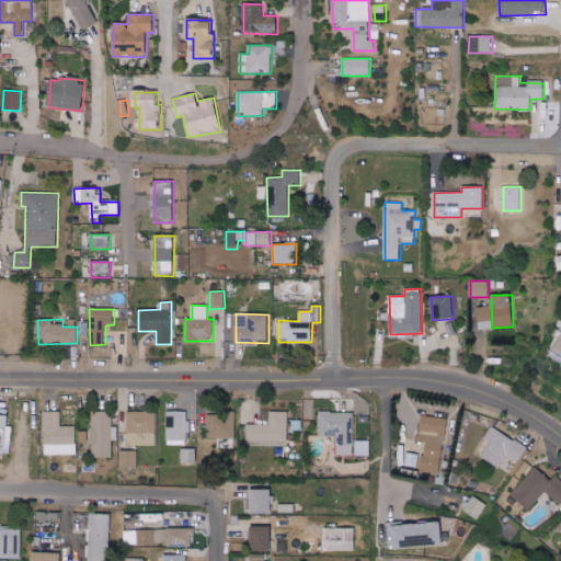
[(560,324),(560,327),(560,325),(560,333),(549,354),(560,361),(560,324)]
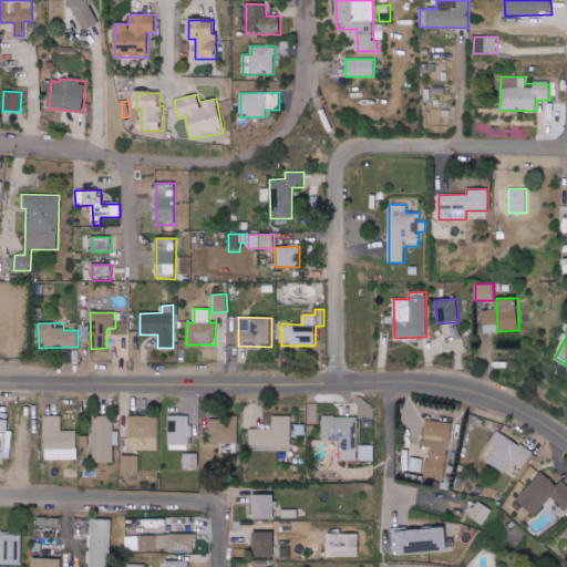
[(78,459),(76,430),(62,431),(61,415),(44,415),(45,460),(78,459)]
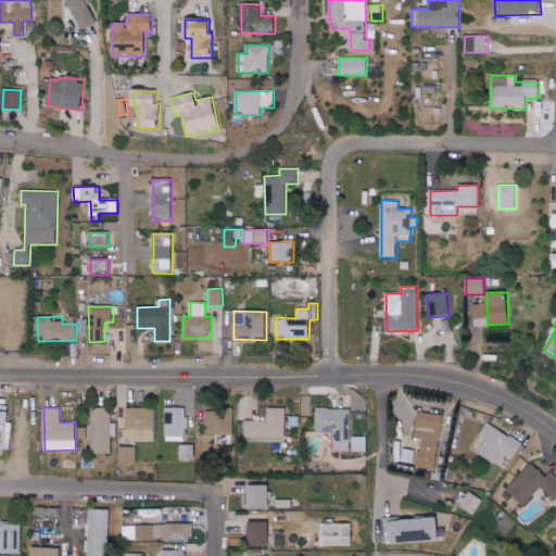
[(112,452),(111,436),(116,436),(116,422),(111,422),(111,407),(90,408),(92,453),(112,452)]
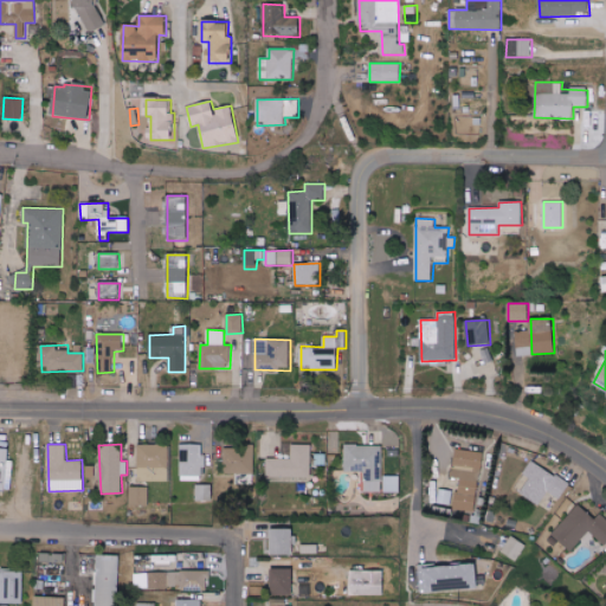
[(137,481),(168,481),(169,444),(139,444),(137,481)]
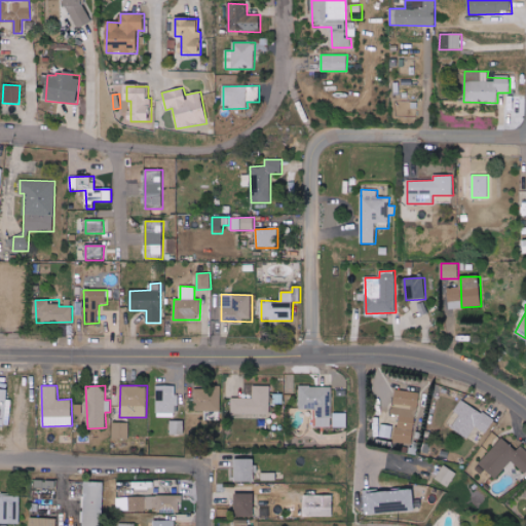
[(177,385),(156,385),(156,417),(177,417),(177,385)]
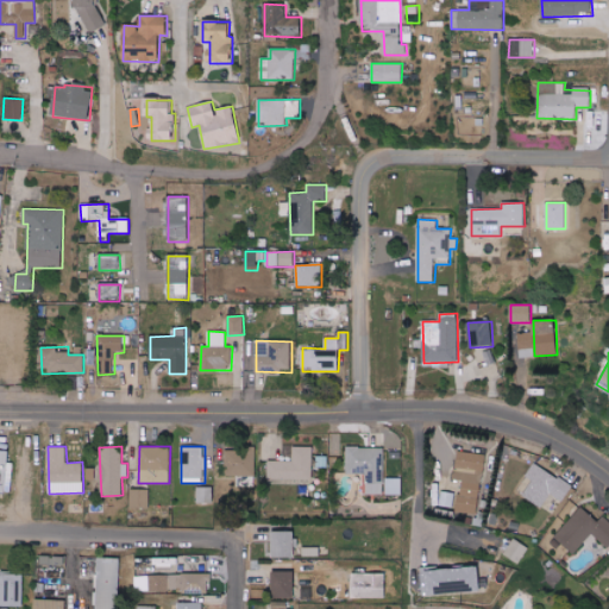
[(313,446),(293,446),(294,460),(268,460),(269,479),(313,479),(313,446)]
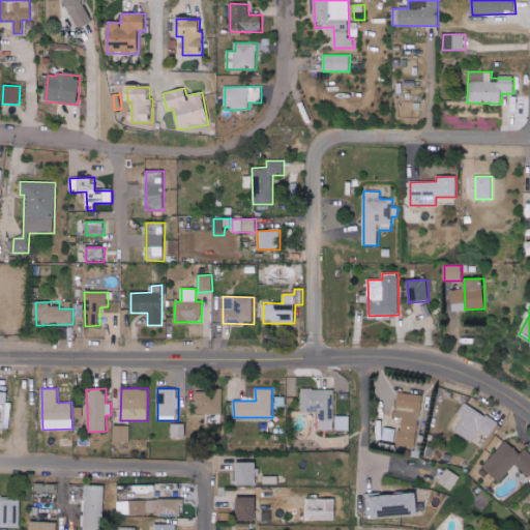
[(334,388),(301,388),(301,411),(320,411),(320,430),(334,430),(334,388)]
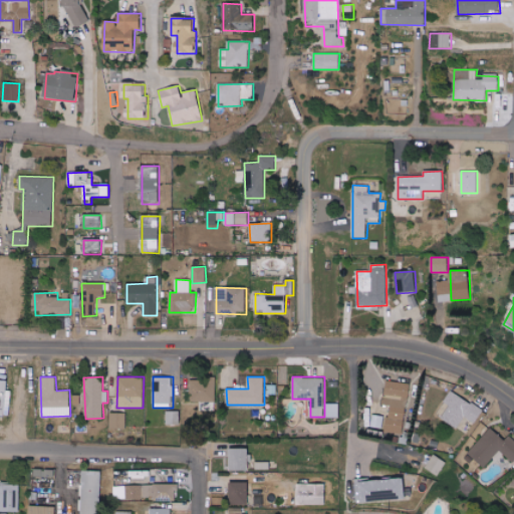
[(0,416),(10,417),(11,390),(7,390),(8,379),(0,378),(0,416)]
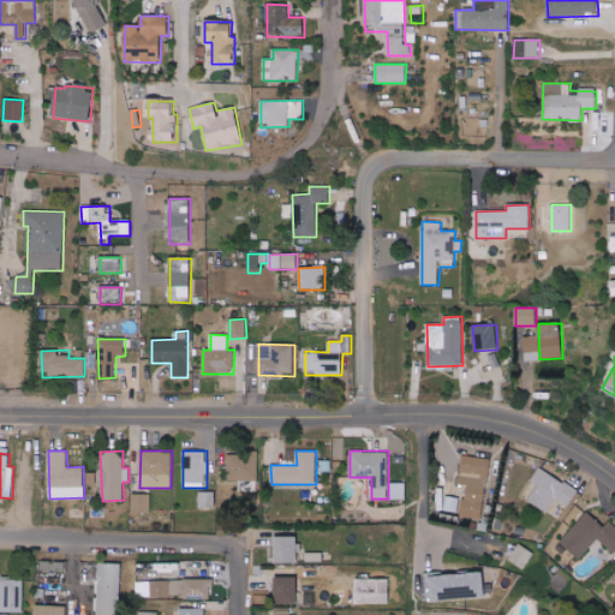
[(227,481),(257,479),(257,454),(227,454),(227,481)]
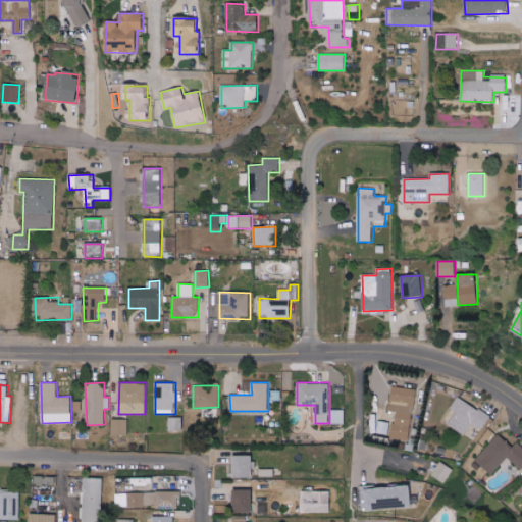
[(410,440),(416,388),(393,386),(389,411),(395,411),(392,438),(410,440)]
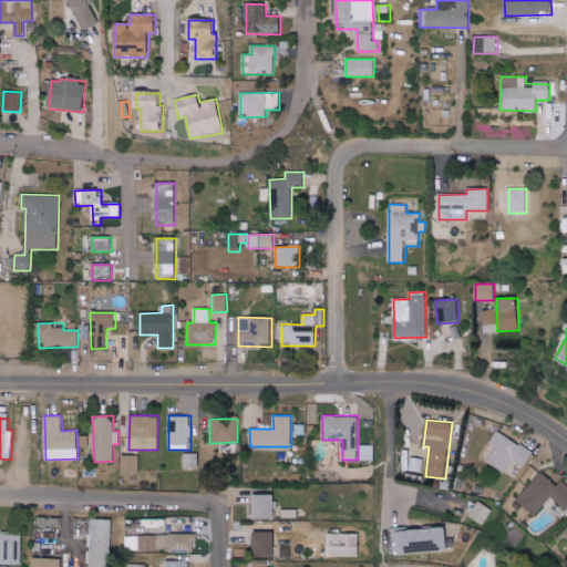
[(534,451),(497,431),(491,443),(495,446),(487,462),(506,472),(513,460),(525,466),(534,451)]
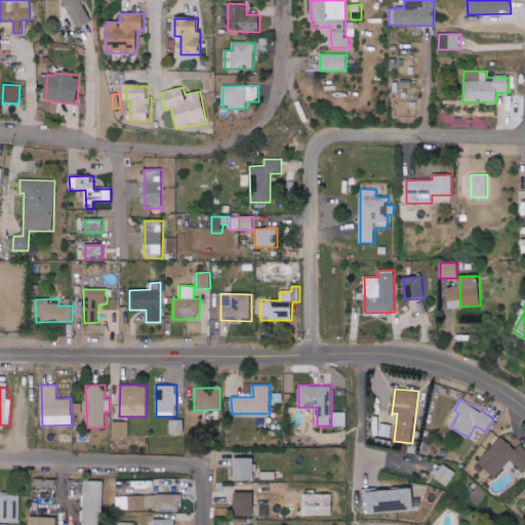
[(333,427),(347,426),(346,411),(332,412),(333,427)]
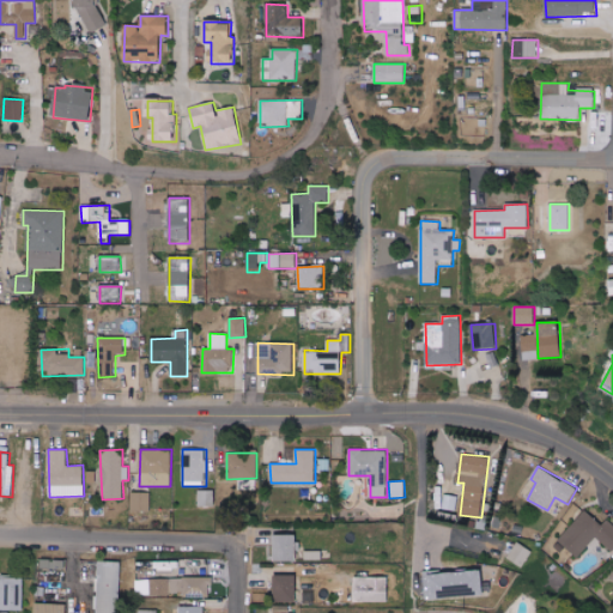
[(214,505),(214,490),(198,490),(199,507),(214,505)]
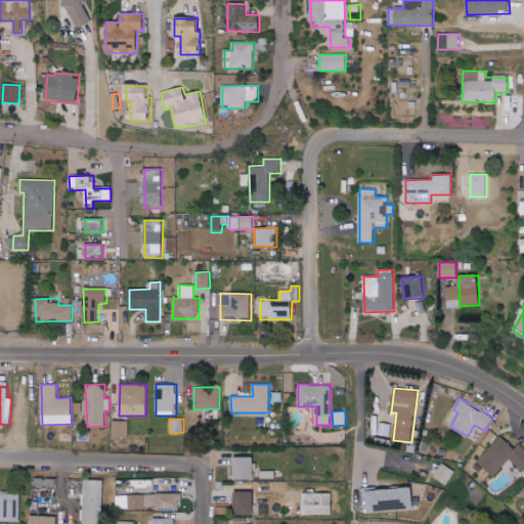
[(129,421),(112,420),(112,436),(129,437),(129,421)]
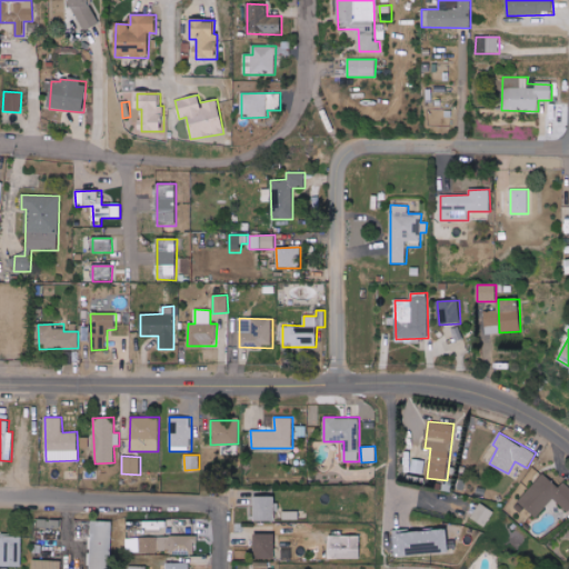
[(423,473),(425,460),(412,458),(411,472),(423,473)]
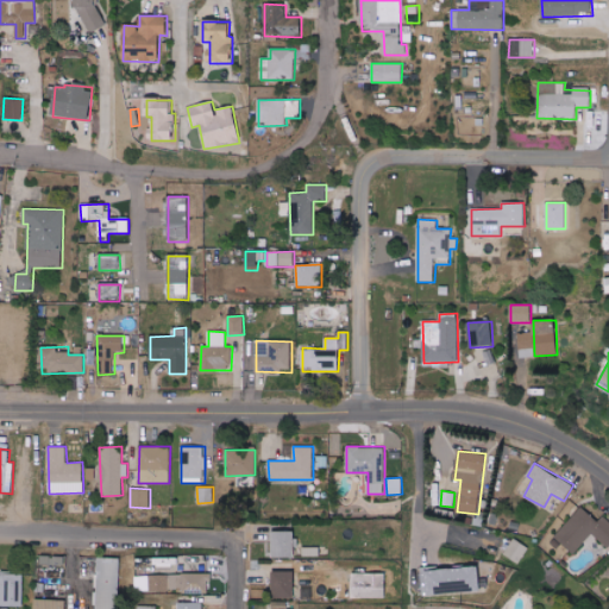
[(608,520),(603,515),(598,521),(582,507),(556,535),(576,554),(595,535),(608,547),(608,546),(608,520)]
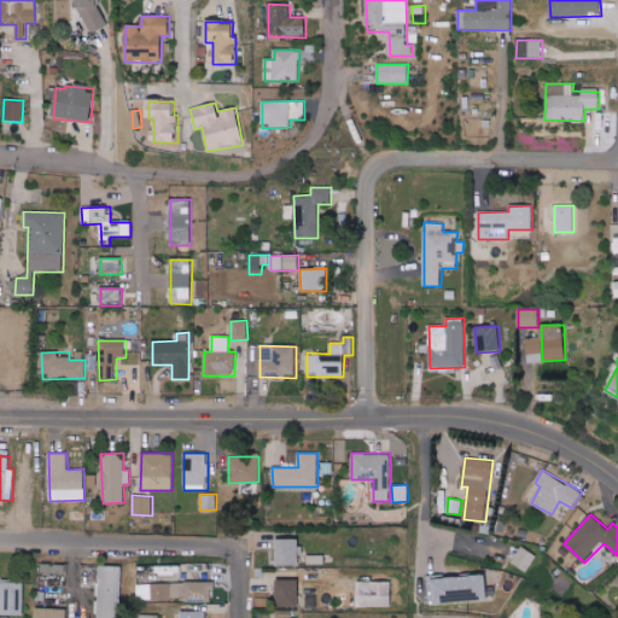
[(299,538),(277,538),(277,564),(299,565),(299,538)]
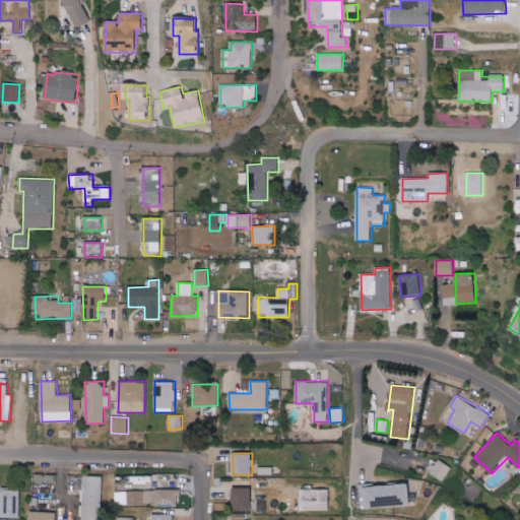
[(431,473),(444,480),(452,467),(439,459),(431,473)]
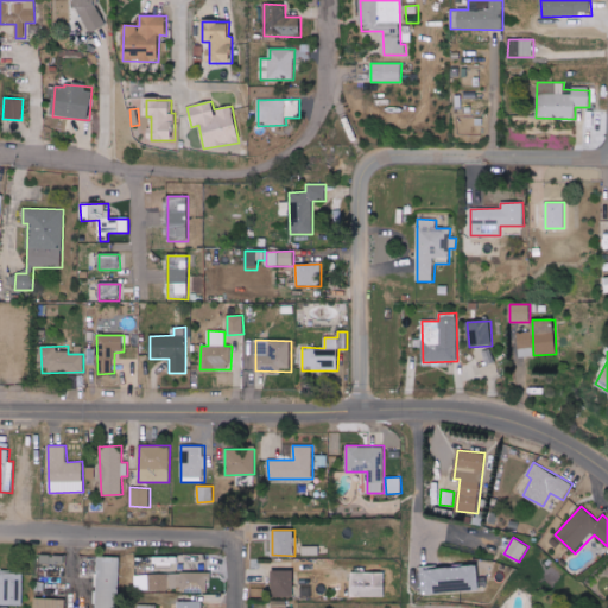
[(320,546),(303,545),(302,555),(320,555),(320,546)]
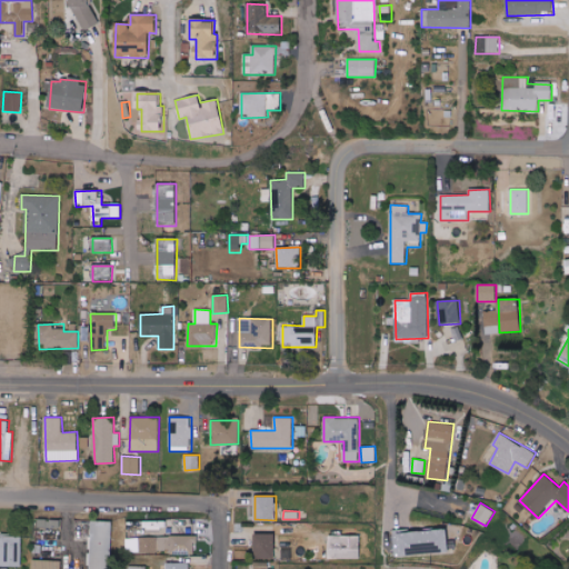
[(35,541),(60,541),(61,519),(36,518),(35,541)]
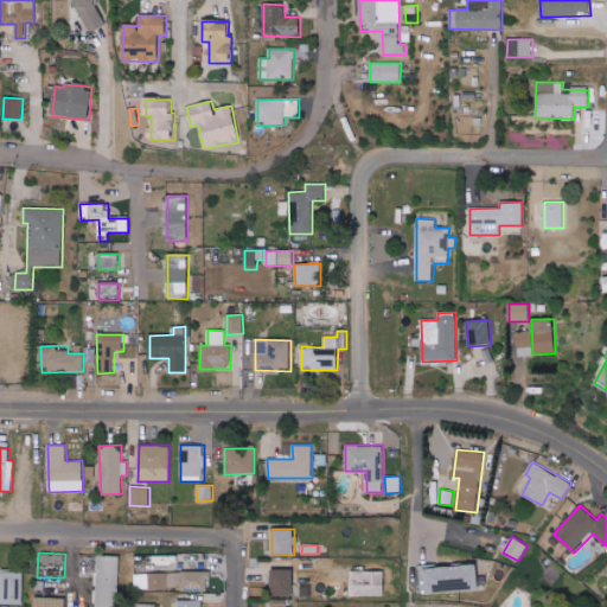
[(116,606),(119,556),(97,555),(95,606),(116,606)]
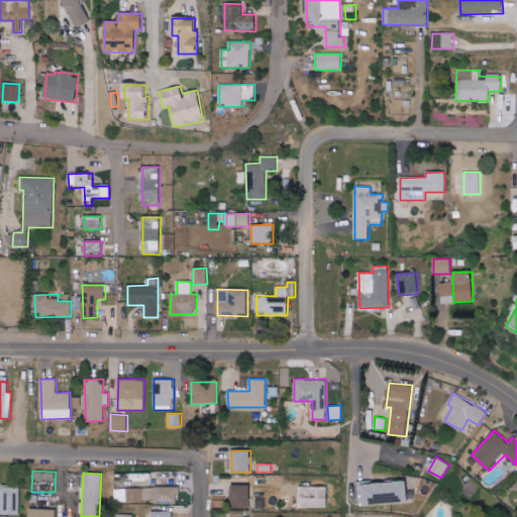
[(408,502),(408,481),(357,483),(358,504),(408,502)]
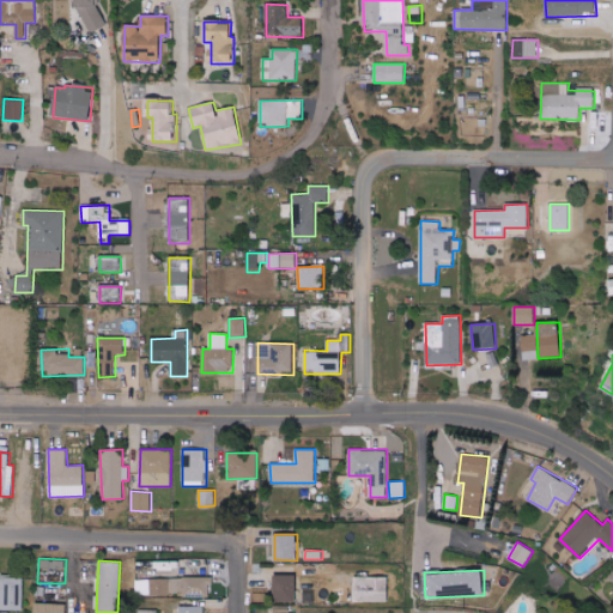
[(274,601),(296,602),(297,575),(274,574),(274,601)]
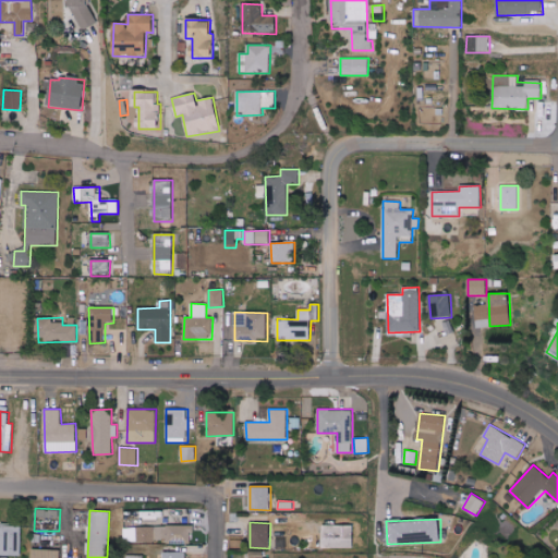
[(21,526),(0,525),(0,555),(21,556),(21,526)]
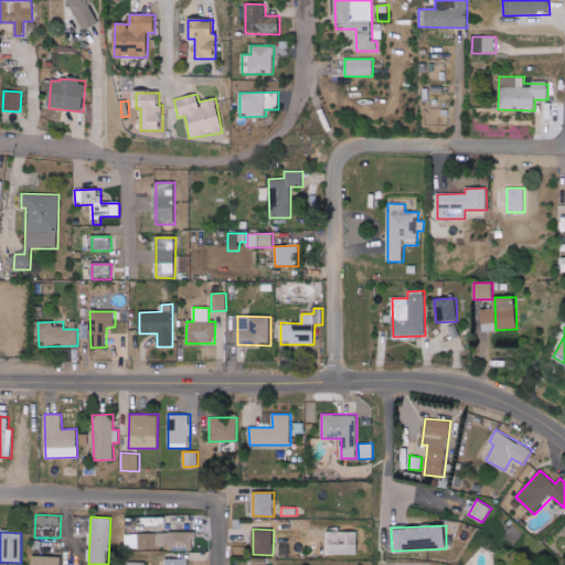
[(194,532),(126,533),(126,548),(170,547),(170,551),(194,550),(194,532)]
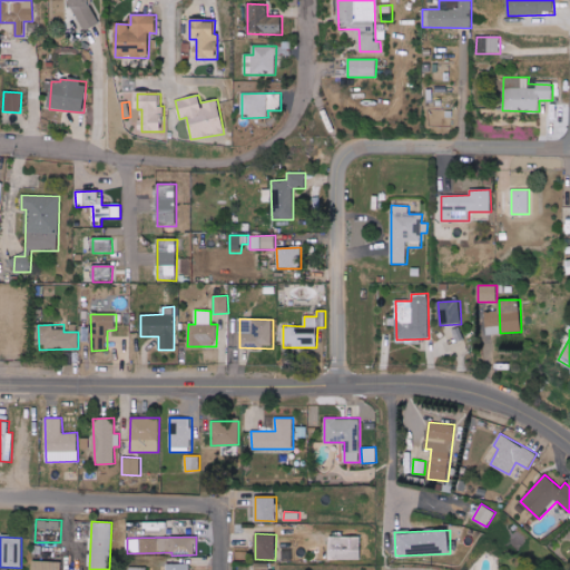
[(32,569),(60,569),(61,561),(33,560),(32,569)]
